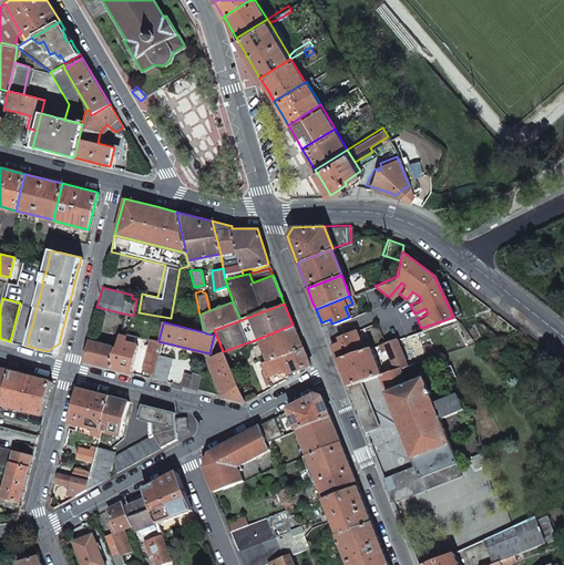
[(293,325),(257,339),(266,360),(266,361),(283,355),(301,347),(299,341),(293,325)]
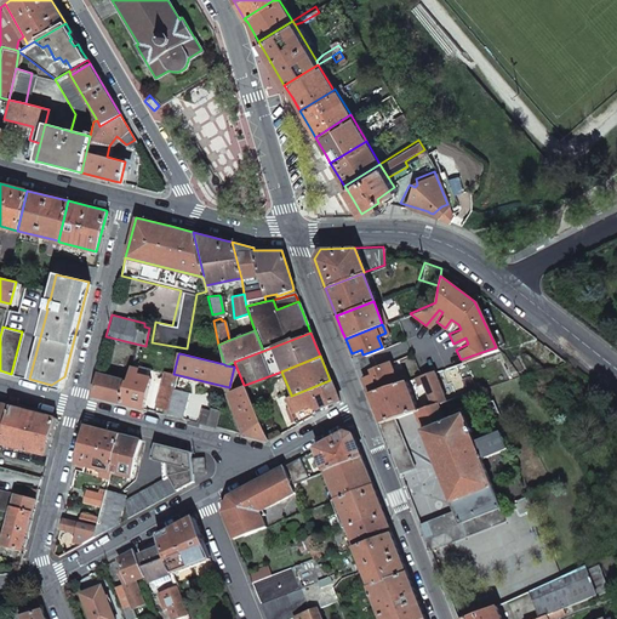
[(360,378),(367,392),(405,380),(400,368),(392,372),(387,361),(376,365),(369,368),(369,370),(371,373),(360,378)]
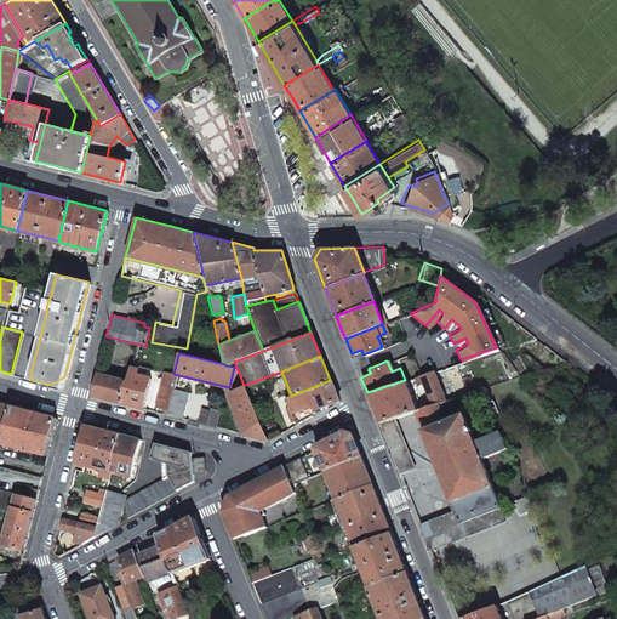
[(136,369),(130,367),(126,380),(120,403),(131,405),(141,408),(148,376),(135,374),(136,369)]
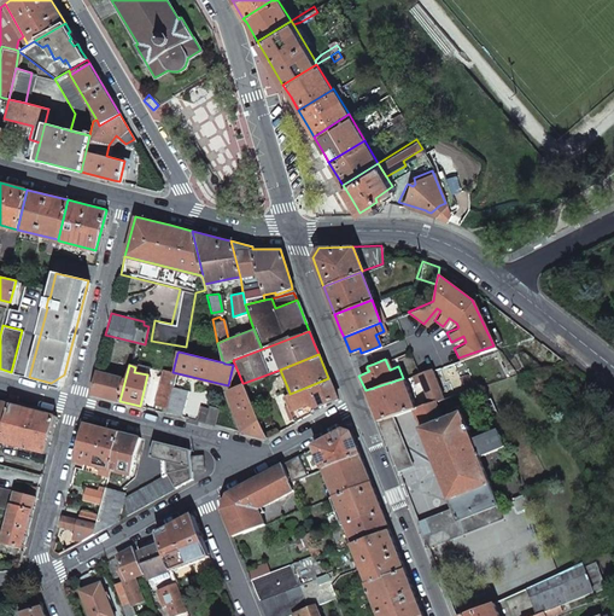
[(173,372),(162,368),(152,402),(161,405),(159,411),(164,412),(170,385),(173,372)]
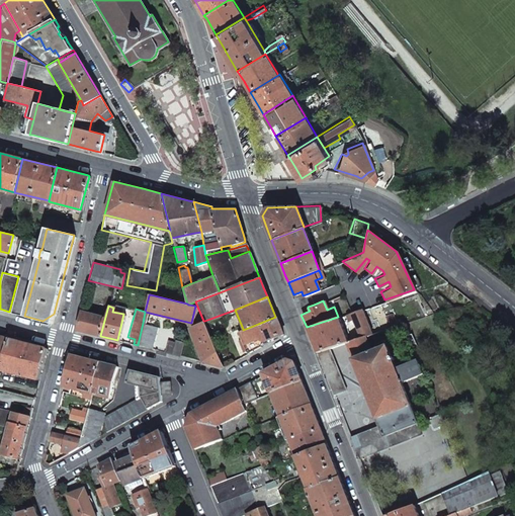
[(352,319),(357,331),(354,332),(356,338),(363,335),(369,333),(360,309),(345,314),(348,320),(352,319)]
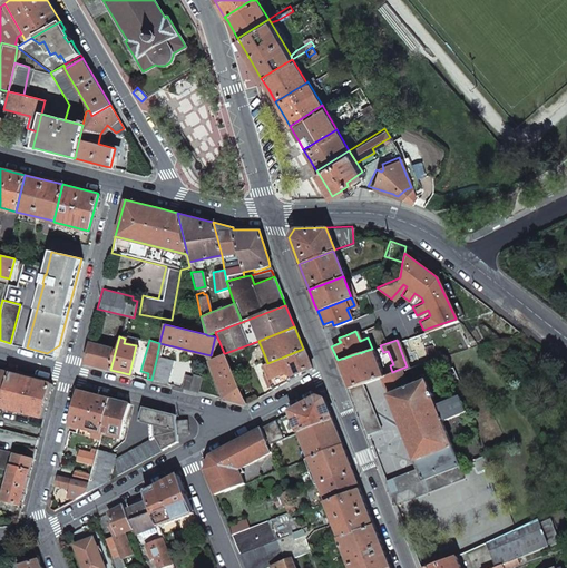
[(116,349),(89,342),(84,362),(110,370),(116,349)]
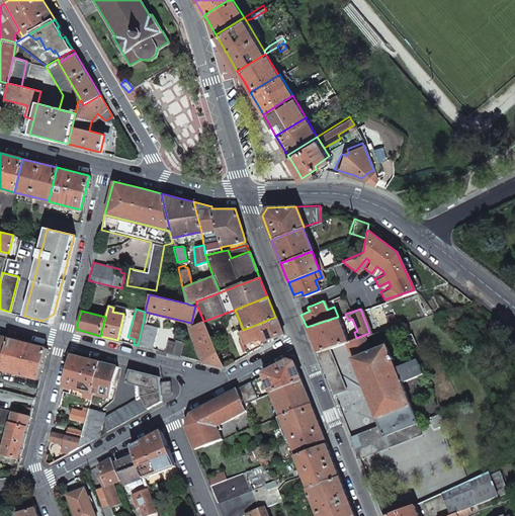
[(385,322),(394,319),(391,312),(383,315),(385,322)]
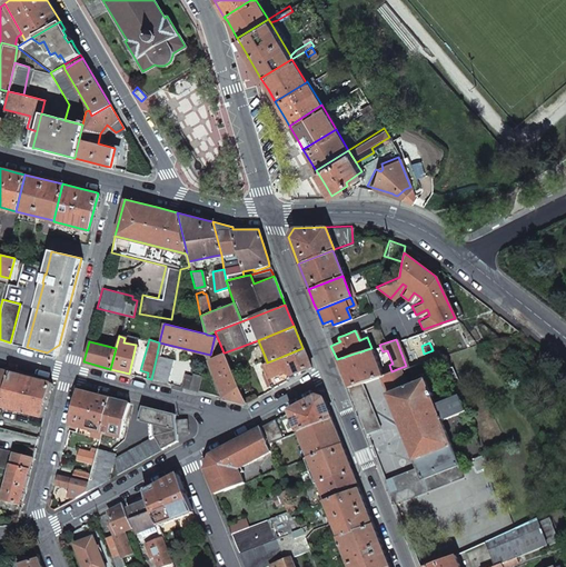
[(303,348),(284,356),(291,372),(309,366),(306,357),(303,348)]
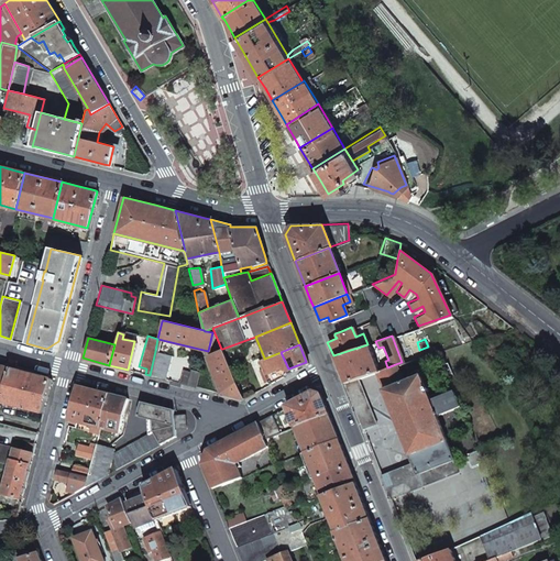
[(368,344),(333,355),(340,374),(343,382),(348,381),(357,377),(375,371),(377,371),(368,344)]
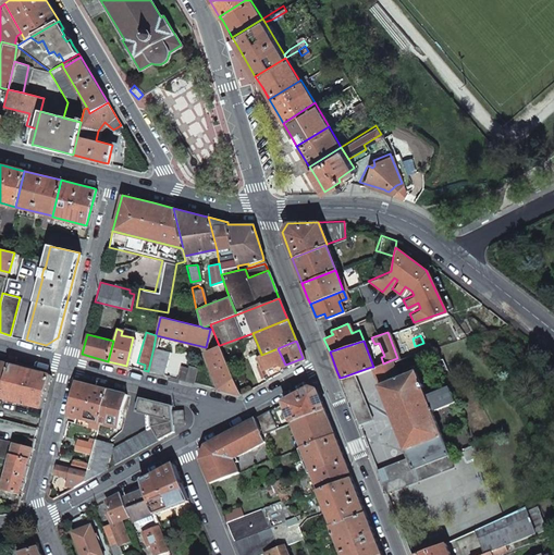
[(219,345),(202,352),(218,389),(238,394),(239,393),(220,345),(219,345)]
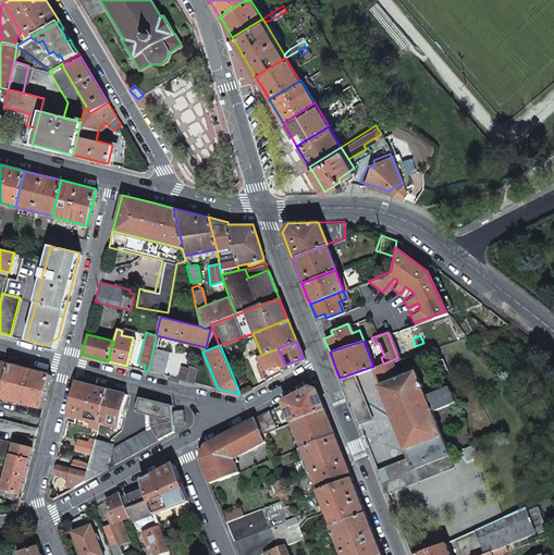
[(168,350),(154,347),(148,371),(162,374),(168,350)]
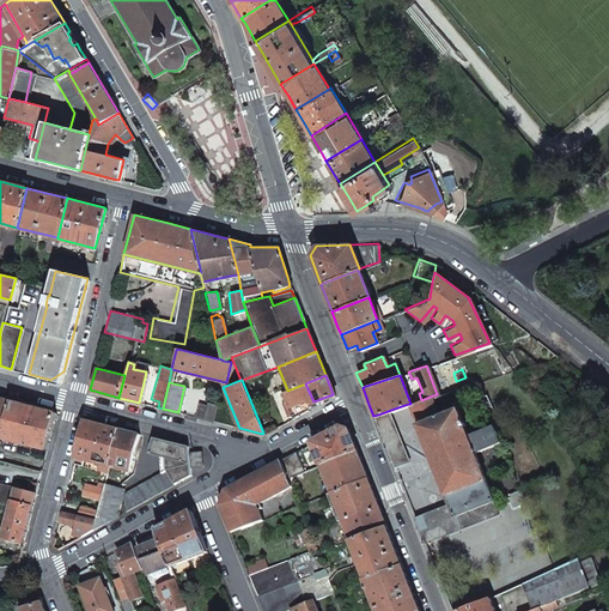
[(287,389),(281,392),(291,417),(314,404),(314,401),(305,383),(287,391),(287,389)]
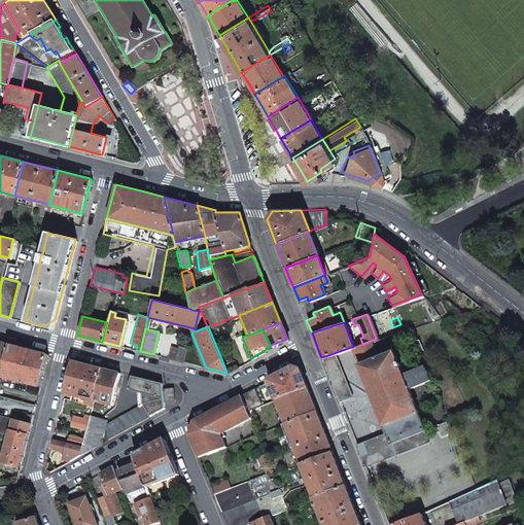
[(0,373),(8,343),(0,341),(0,373)]
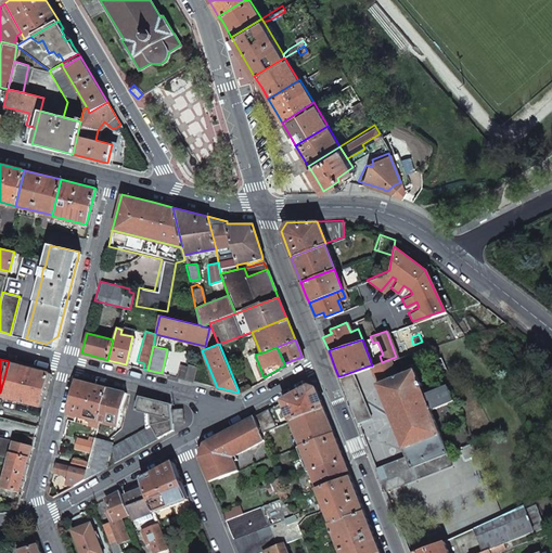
[(372,365),(370,365),(407,455),(411,466),(447,451),(429,409),(452,399),(447,384),(423,393),(413,369),(396,375),(389,359),(382,362),(372,365)]
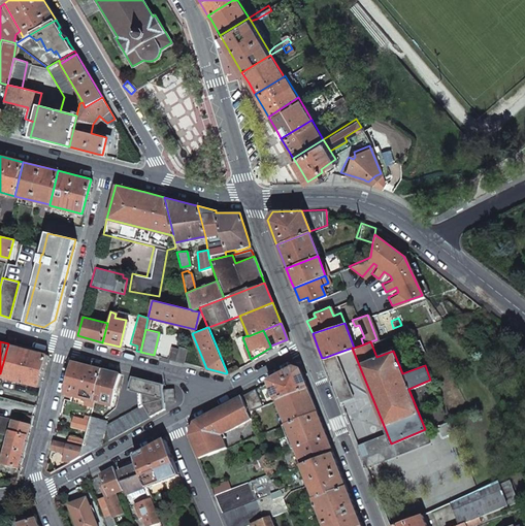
[(0,373),(0,376),(38,386),(46,354),(8,343),(0,373)]
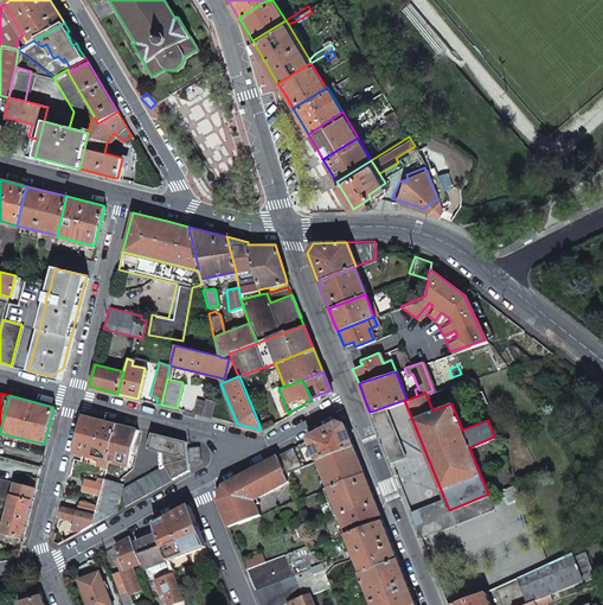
[(203,400),(196,397),(191,412),(209,416),(212,400),(204,397),(203,400)]
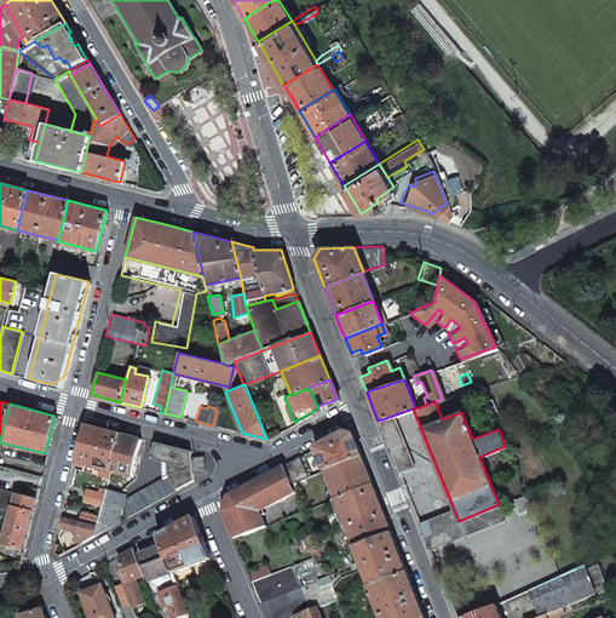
[(379,425),(398,470),(412,464),(392,416),(383,419),(385,423),(379,425)]
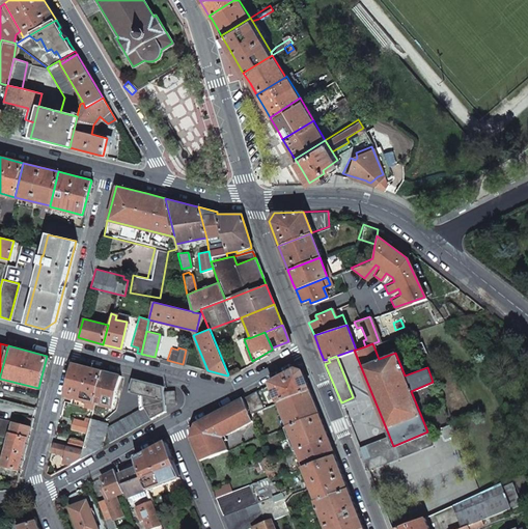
[(101,369),(72,362),(63,394),(84,399),(93,402),(101,369)]
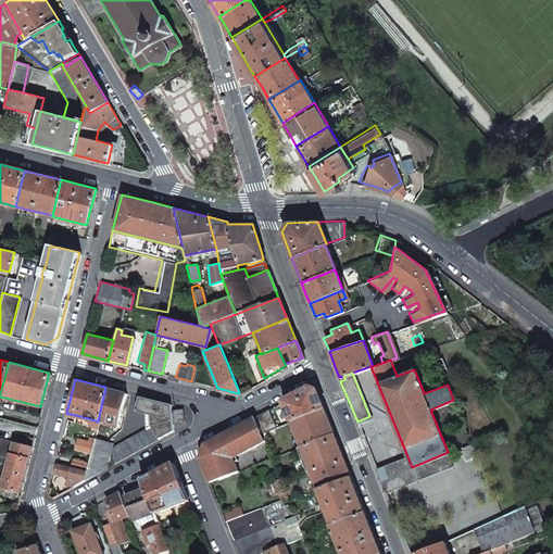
[(285,398),(281,400),(289,420),(322,407),(314,388),(308,386),(285,398)]
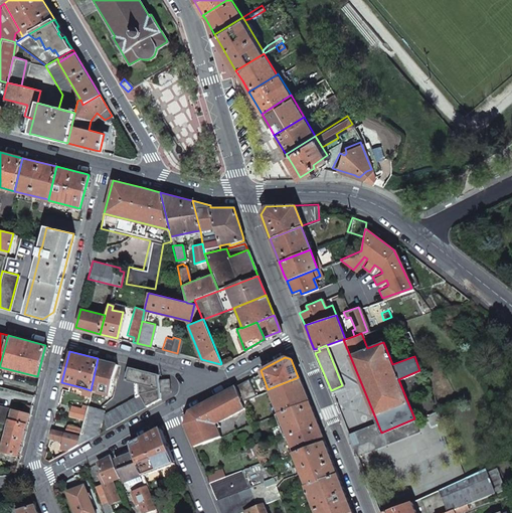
[(107,360),(98,358),(91,390),(110,394),(113,385),(110,384),(115,362),(107,360)]
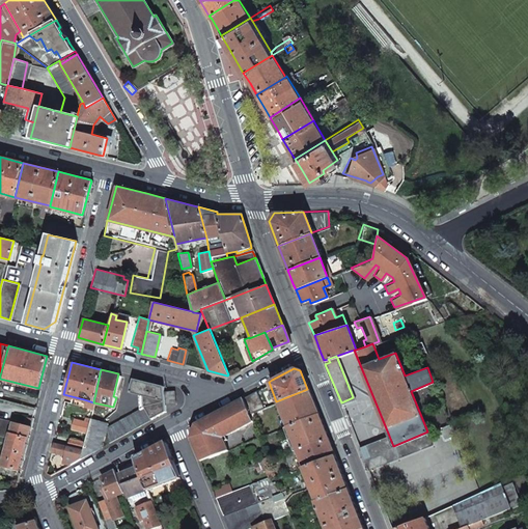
[(128,391),(142,394),(142,406),(149,418),(164,411),(163,404),(162,390),(162,385),(146,381),(131,378),(128,391)]
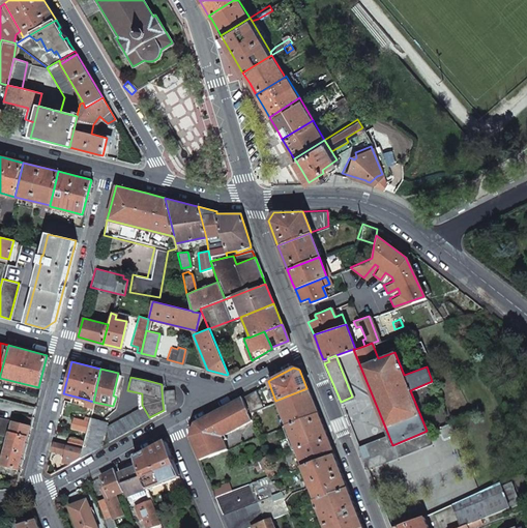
[(306,388),(275,401),(285,424),(316,413),(309,392),(306,388)]
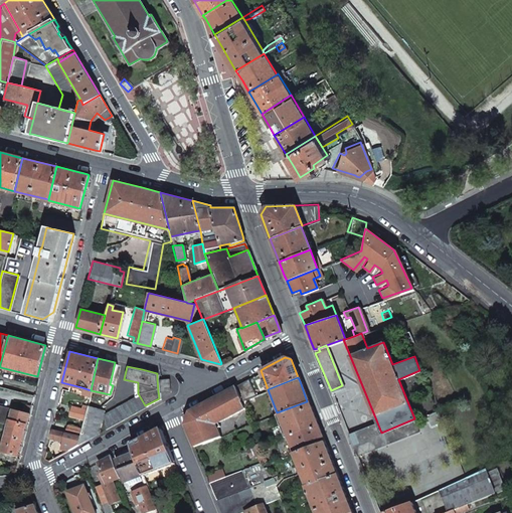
[(162,378),(157,378),(158,391),(169,390),(167,378),(162,378)]
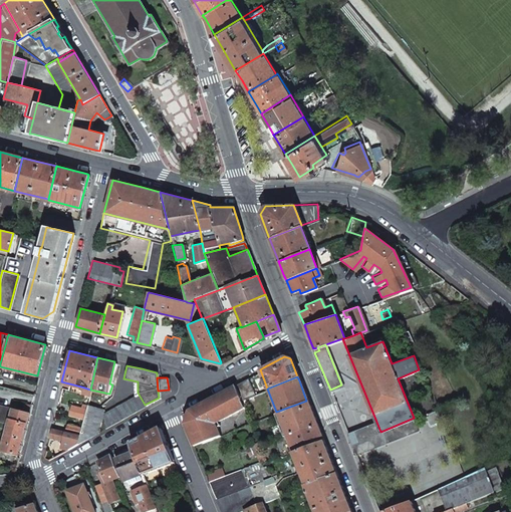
[(246,377),(233,385),(239,400),(254,395),(246,377)]
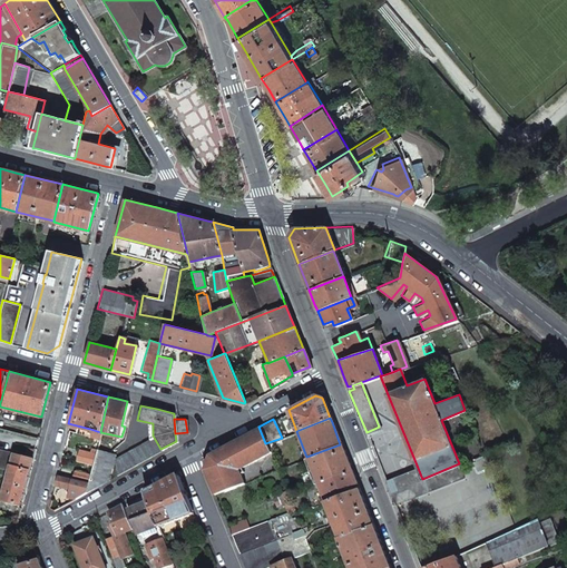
[(258,427),(208,454),(204,468),(214,493),(243,482),(236,464),(244,461),(245,464),(270,454),(265,443),(258,427)]
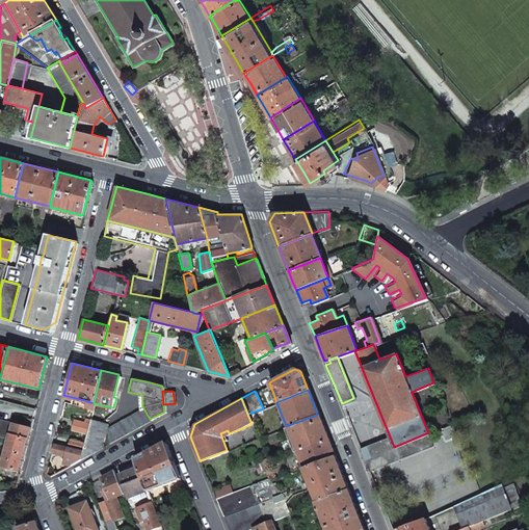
[(142,406),(105,427),(107,443),(150,419),(142,406)]
